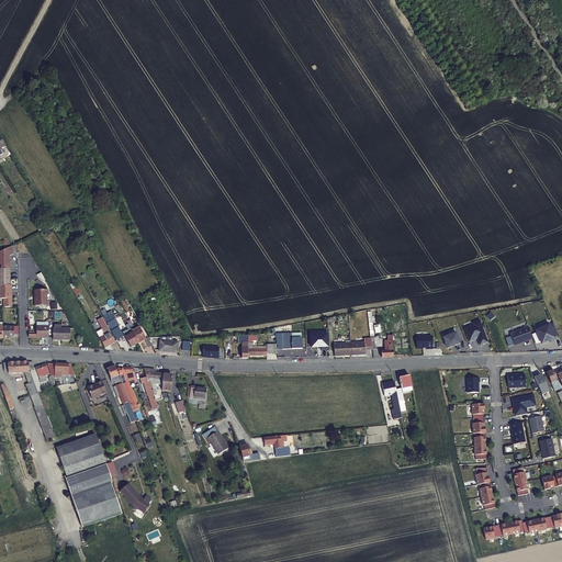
[(0,268),(10,268),(9,255),(13,251),(12,245),(7,248),(6,248),(0,250),(0,268)]
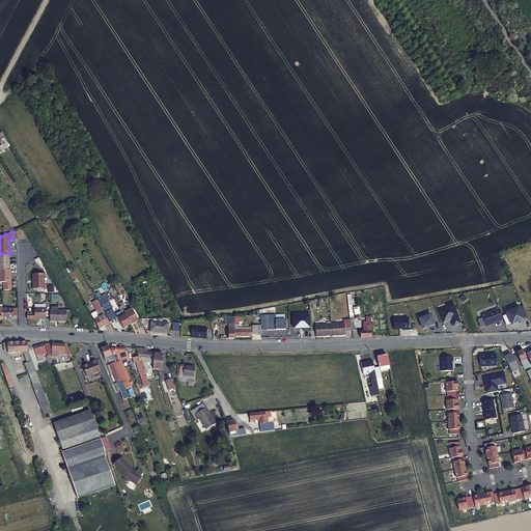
[(0,253),(0,269),(9,269),(9,263),(8,263),(8,261),(10,261),(9,253),(0,253)]
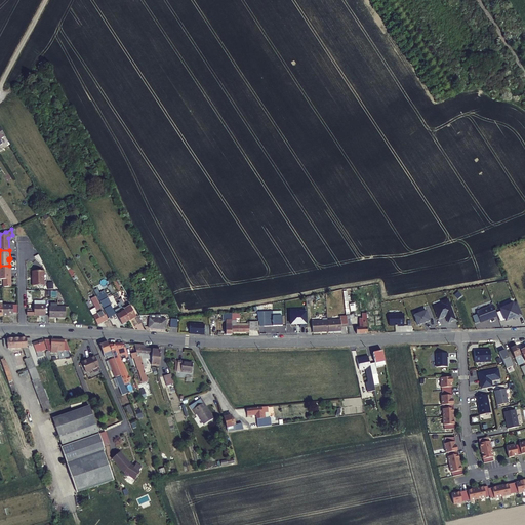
[(4,287),(12,287),(11,281),(10,281),(10,275),(11,275),(11,266),(9,266),(0,266),(0,278),(4,279),(4,287)]
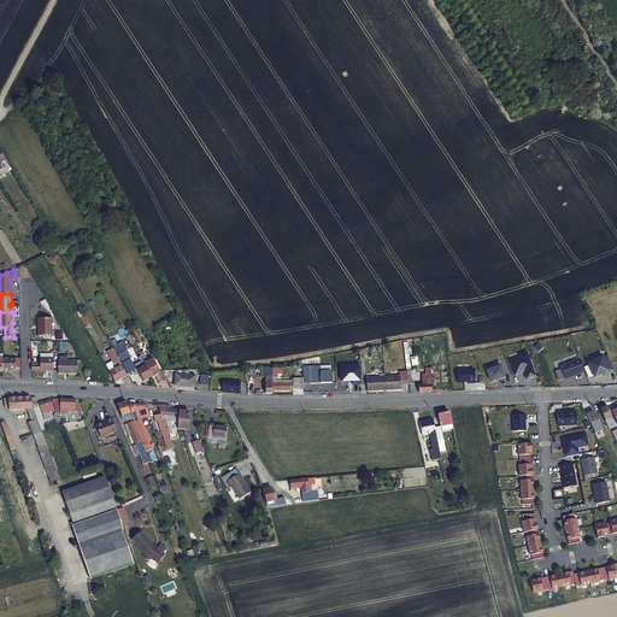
[(40,329),(37,329),(37,336),(51,336),(51,335),(51,327),(51,318),(39,319),(40,329)]
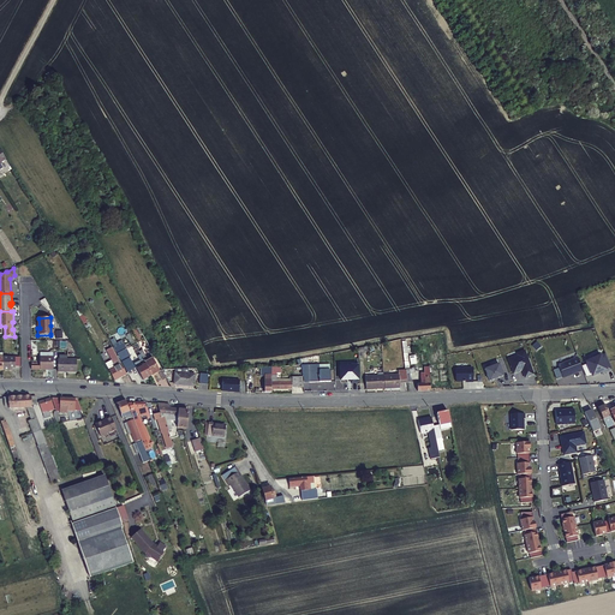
[(359,347),(359,357),(364,357),(365,352),(370,352),(370,345),(359,347)]
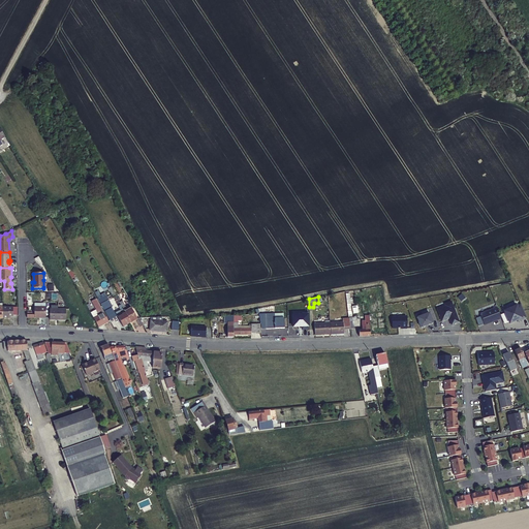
[(98,315),(104,313),(96,299),(92,302),(96,310),(97,313),(98,315)]
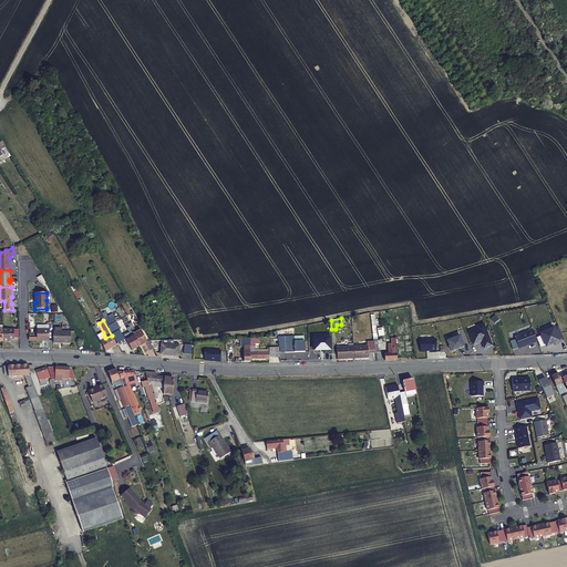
[(477,327),(477,328),(468,331),(473,344),(481,341),(484,348),(492,346),(484,323),(477,327)]
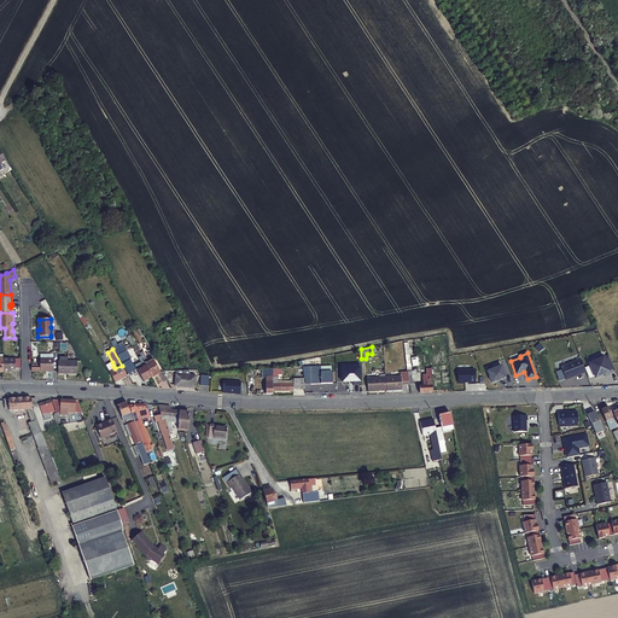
[(604,374),(614,369),(607,355),(602,357),(600,354),(594,357),(595,360),(588,363),(594,377),(604,373),(604,374)]
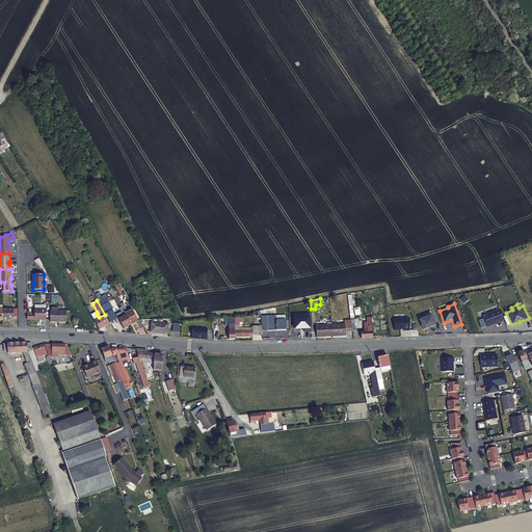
[(137,322),(138,321),(131,308),(127,310),(125,306),(122,307),(132,324),(137,322)]
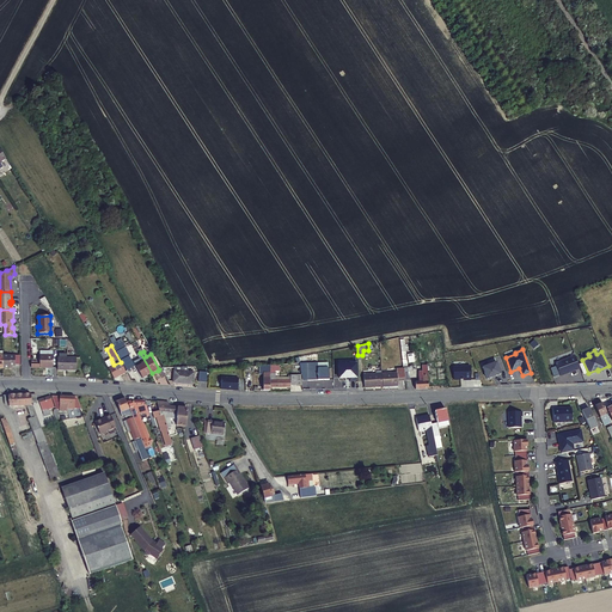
[(152,373),(140,353),(138,355),(140,360),(134,363),(142,378),(152,373)]
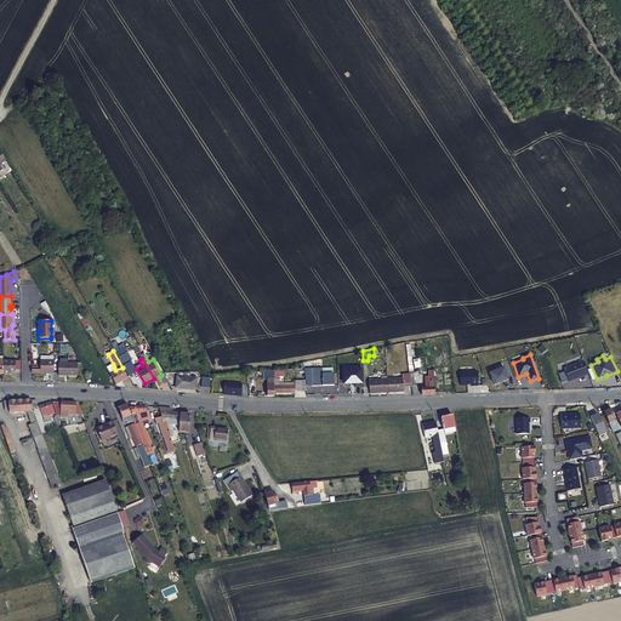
[(15,371),(15,369),(21,369),(21,360),(3,360),(3,374),(10,374),(10,371),(15,371)]
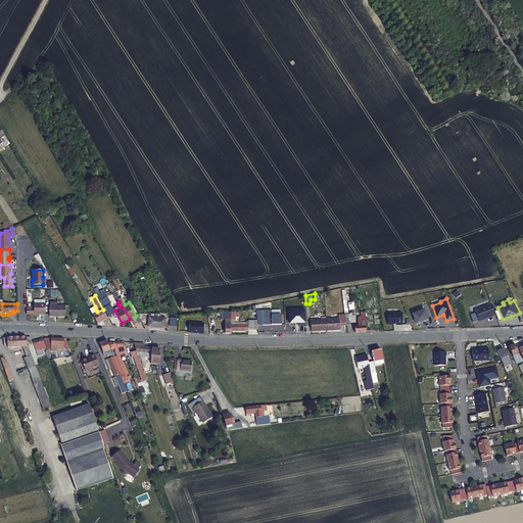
[(45,314),(45,303),(34,303),(34,310),(34,314),(45,314)]
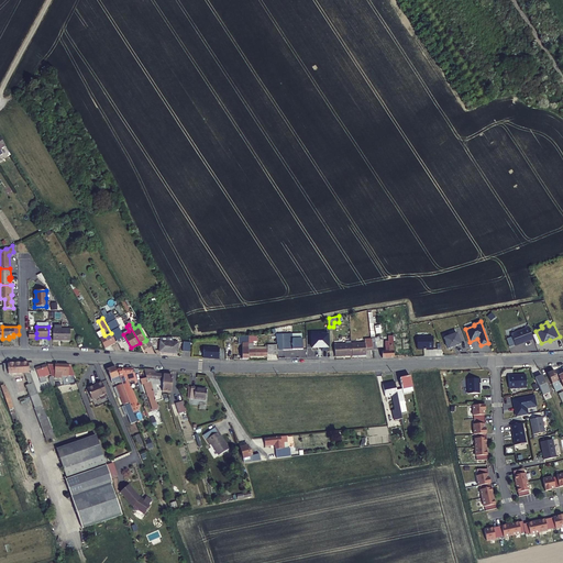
[(53,328),(53,339),(70,339),(69,328),(53,328)]
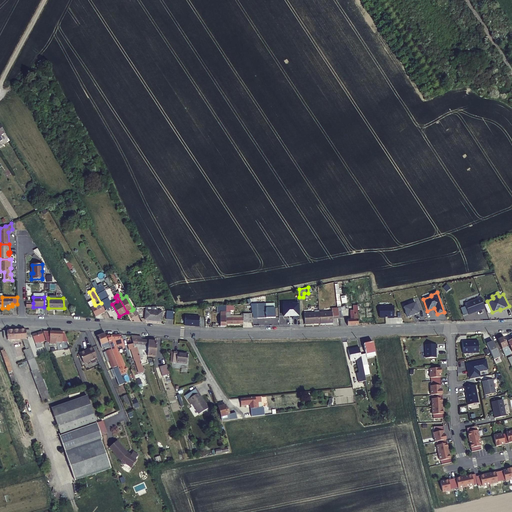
[(468,315),(484,308),(480,298),(464,304),(468,315)]
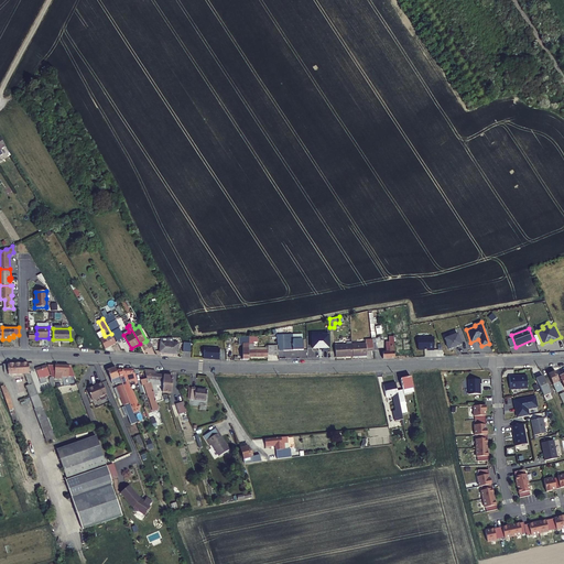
[(116,343),(111,334),(105,336),(100,339),(105,348),(116,343)]
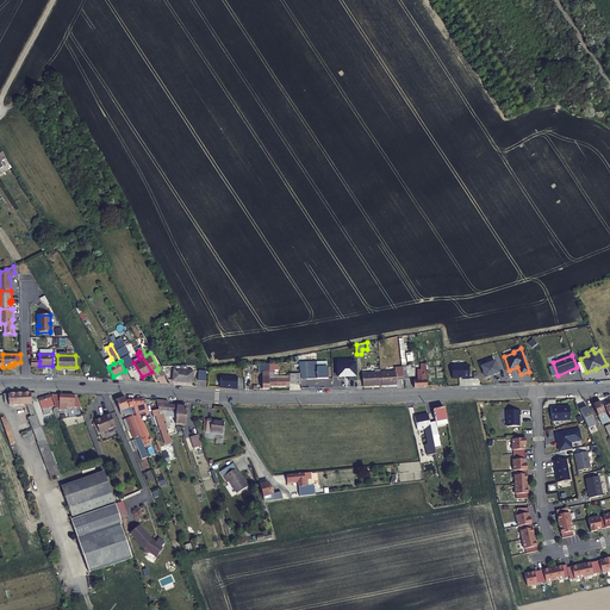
[(495,361),(480,366),(485,378),(490,377),(490,375),(493,374),(495,374),(499,373),(495,361)]
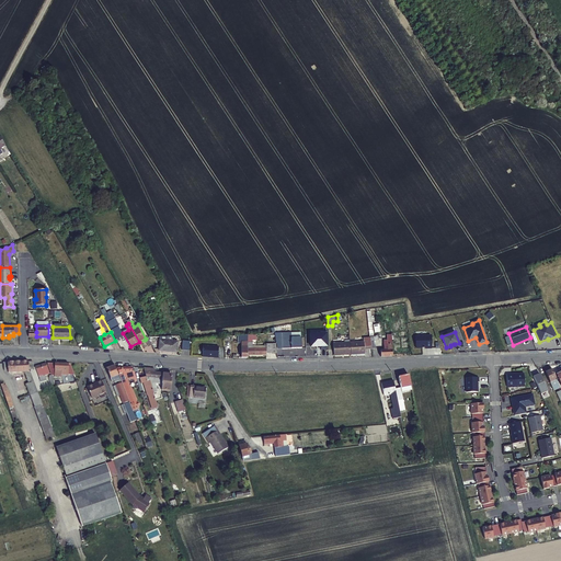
[(432,334),(416,334),(416,346),(425,346),(425,347),(432,347),(432,334)]
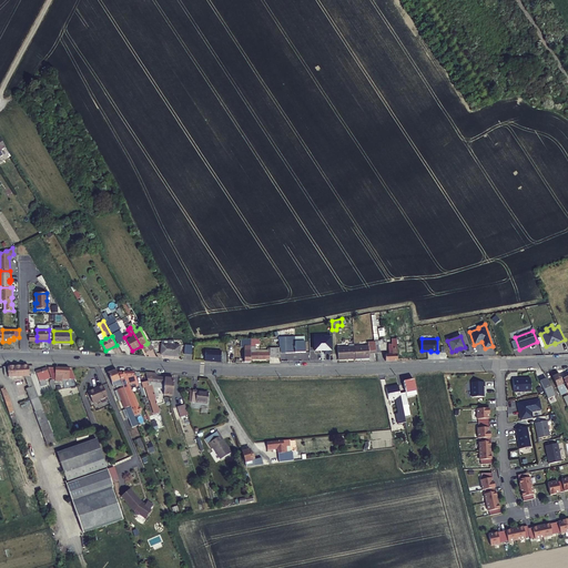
[(251,340),(241,340),(241,346),(244,347),(244,362),(251,362),(251,359),(251,351),(251,340)]
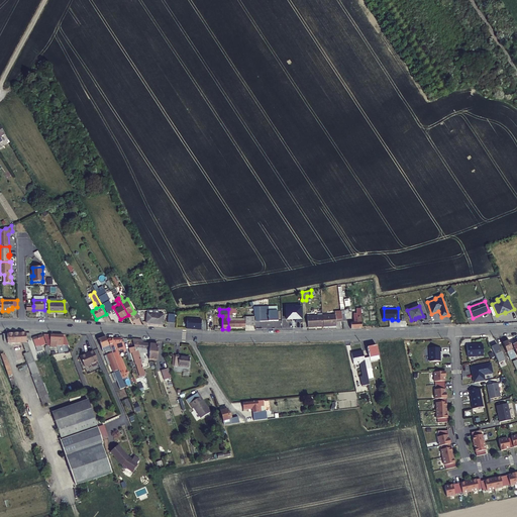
[(360,314),(360,309),(358,309),(356,309),(356,322),(349,323),(350,329),(362,328),(362,326),(360,320),(360,314)]
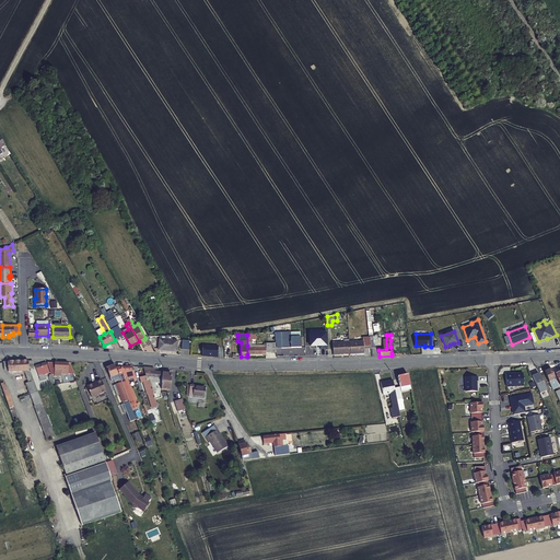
[(369,337),(368,336),(361,337),(361,340),(348,341),(349,352),(362,351),(362,348),(370,347),(369,337)]
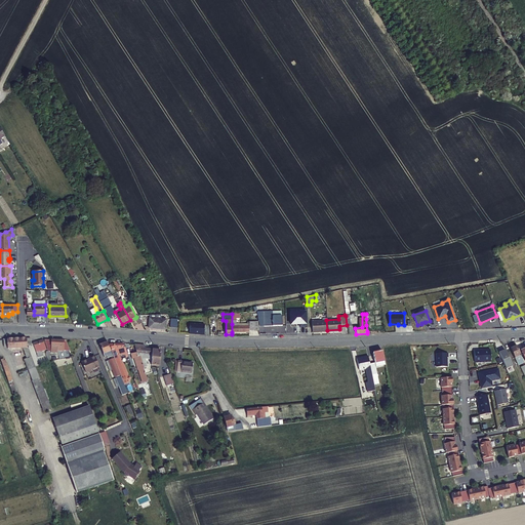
[(350,318),(356,318),(356,315),(346,316),(347,325),(351,325),(350,318)]
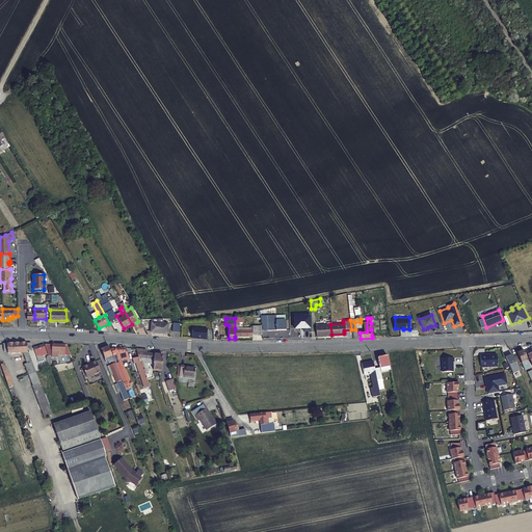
[(168,324),(152,323),(151,333),(168,334),(168,324)]
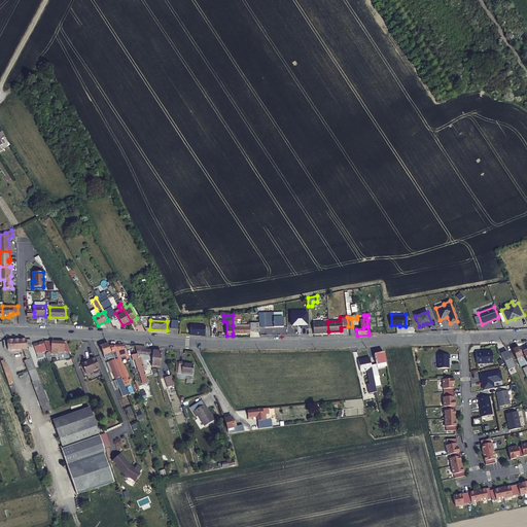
[(312,321),(313,332),(328,331),(327,321),(327,320),(312,321)]
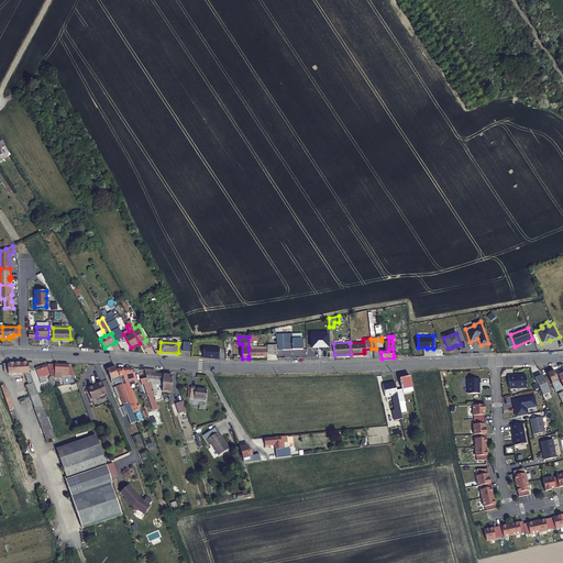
[(268,348),(268,354),(278,355),(278,345),(266,345),(266,348),(268,348)]
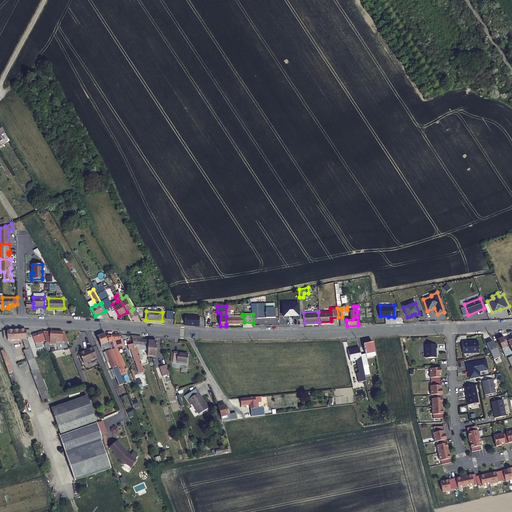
[(184,325),(198,325),(198,315),(184,315),(184,325)]
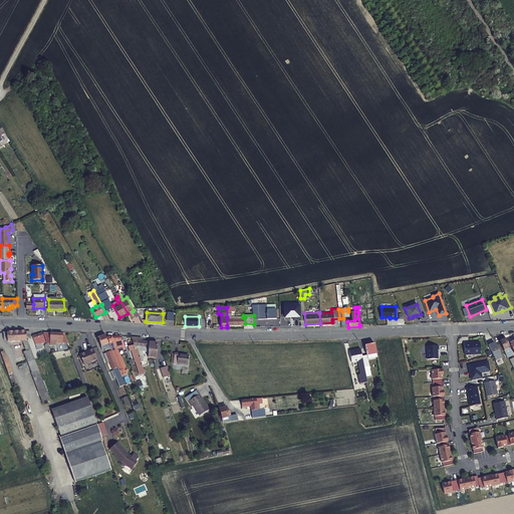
[(8,339),(8,341),(24,340),(26,340),(26,337),(26,331),(7,332),(8,339)]
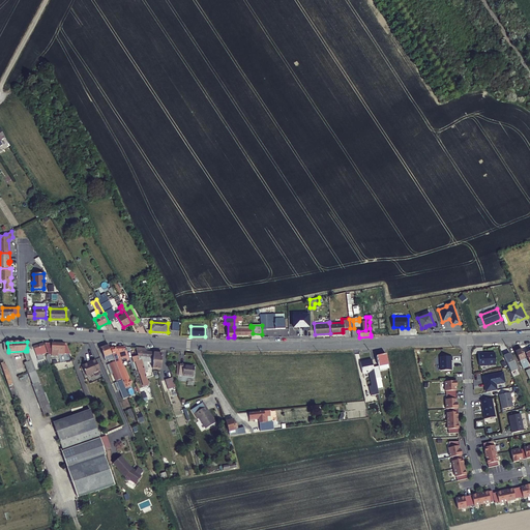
[(58,354),(69,354),(65,344),(45,343),(49,353),(50,355),(58,355),(58,354)]
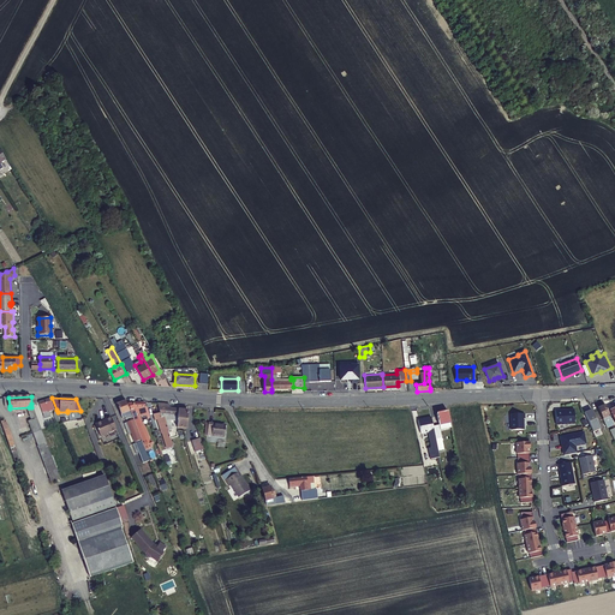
[(127,404),(125,400),(117,404),(121,418),(131,415),(127,404)]
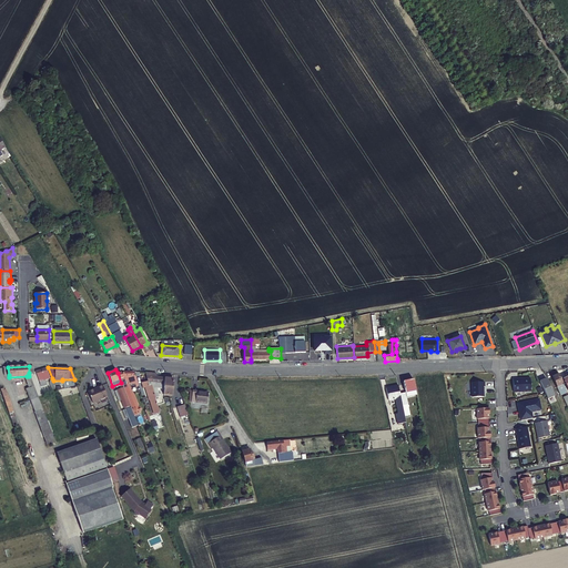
[(44,371),(34,373),(37,383),(48,379),(44,371)]
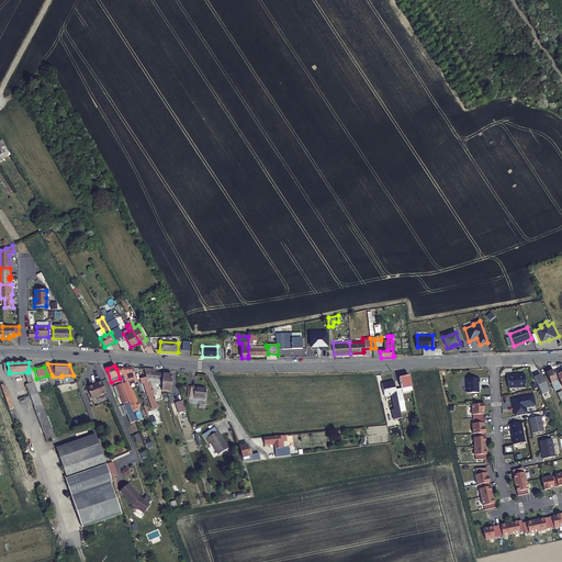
[(128,403),(131,409),(136,407),(138,408),(139,406),(137,405),(131,388),(130,388),(127,382),(134,381),(135,383),(137,382),(134,373),(133,373),(132,373),(132,369),(122,369),(116,369),(120,379),(121,383),(128,402),(128,403)]
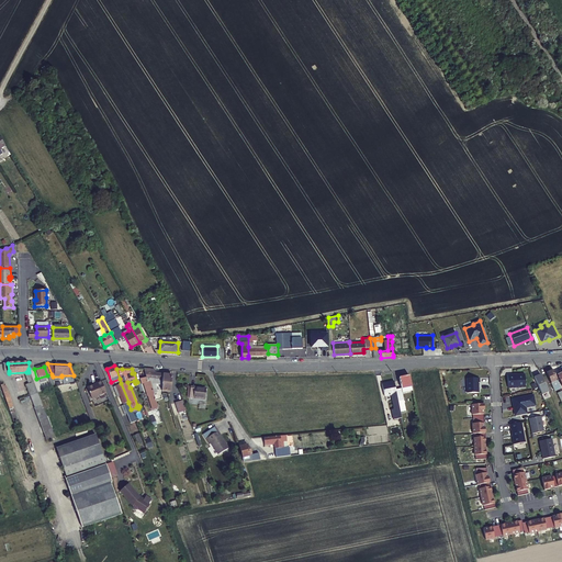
[(147,391),(149,398),(155,396),(154,391),(150,381),(147,381),(147,379),(147,369),(144,369),(146,377),(141,379),(145,392),(147,391)]
